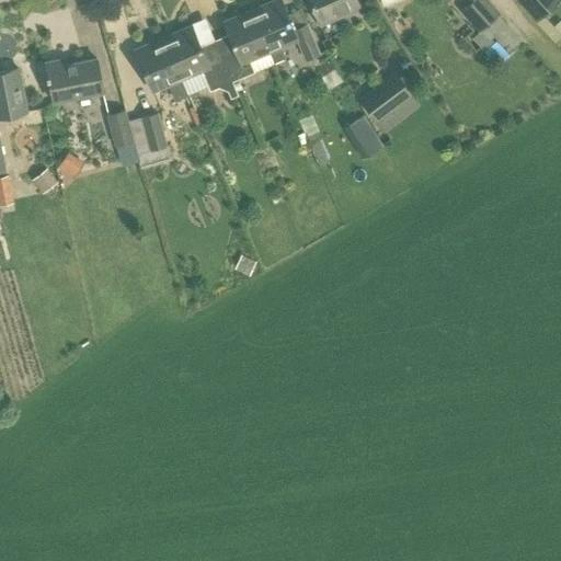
[(274,0),(251,10),(274,63),(285,58),(281,46),(295,39),(305,61),(320,54),(300,9),(286,14),(279,0),(274,0)]
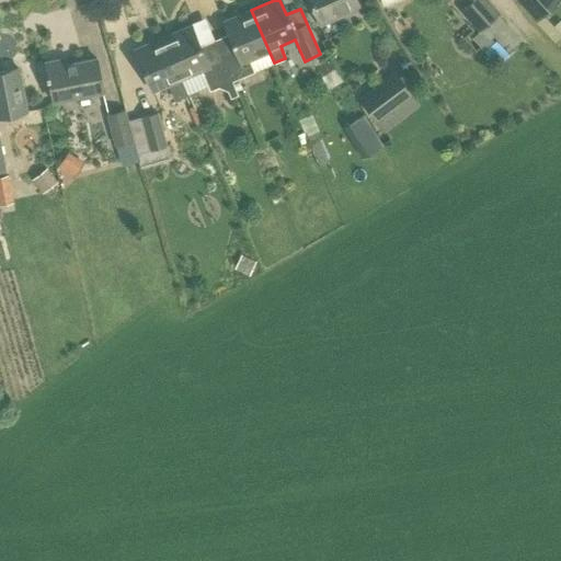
[(308,0),(319,24),(359,7),(356,0),(308,0)]
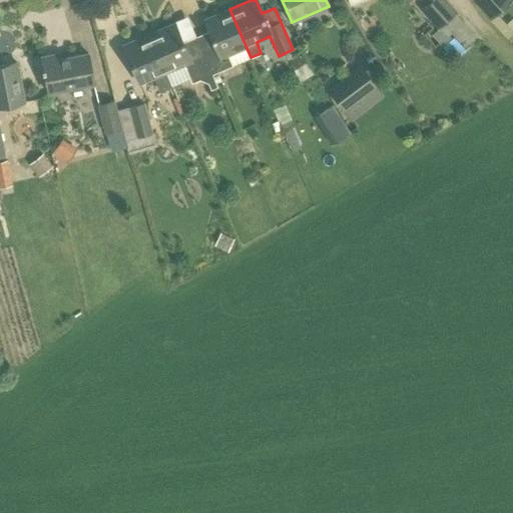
[(440,43),(464,22),(456,12),(457,11),(447,0),(421,0),(426,4),(420,10),(437,29),(432,34),(440,43)]
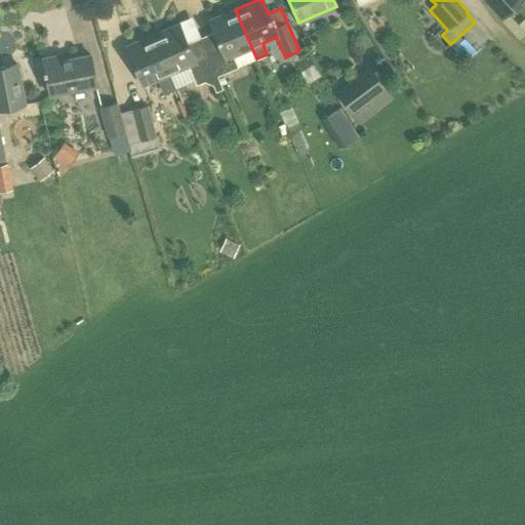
[(482,0),(500,21),(523,0),(482,0)]
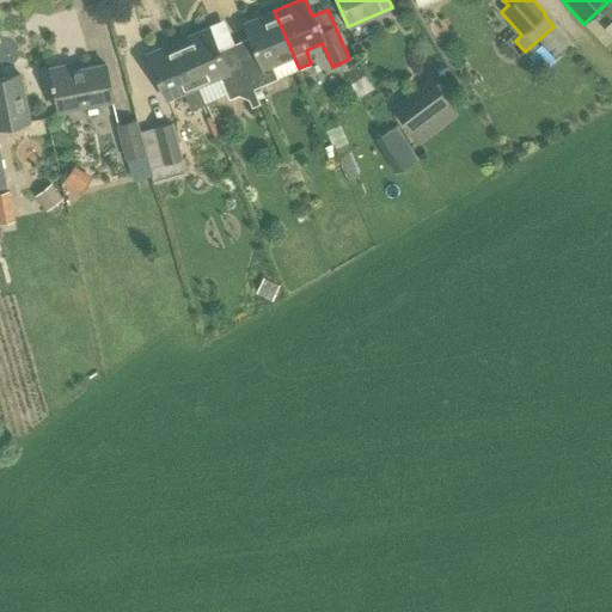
[(298,68),(299,68),(274,11),(243,24),(249,37),(231,44),(251,90),(277,79),(271,65),(292,56),(298,68)]
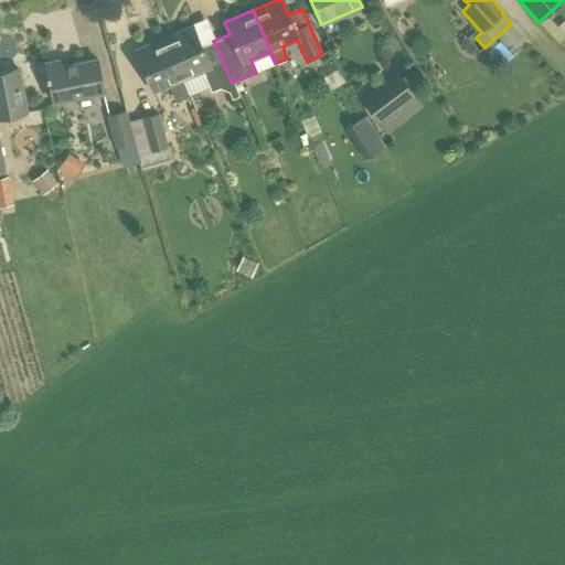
[(232,83),(213,41),(201,46),(192,25),(164,38),(182,78),(202,70),(211,92),(232,83)]
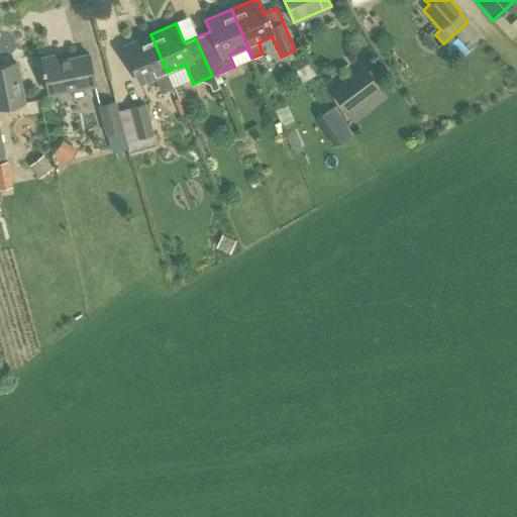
[(167,72),(150,34),(123,45),(139,84),(153,78),(161,93),(173,88),(167,72)]
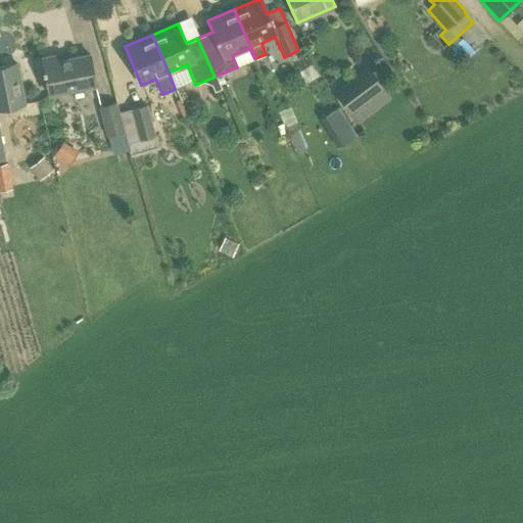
[(96,86),(90,54),(61,60),(60,55),(41,58),(48,95),(96,86)]
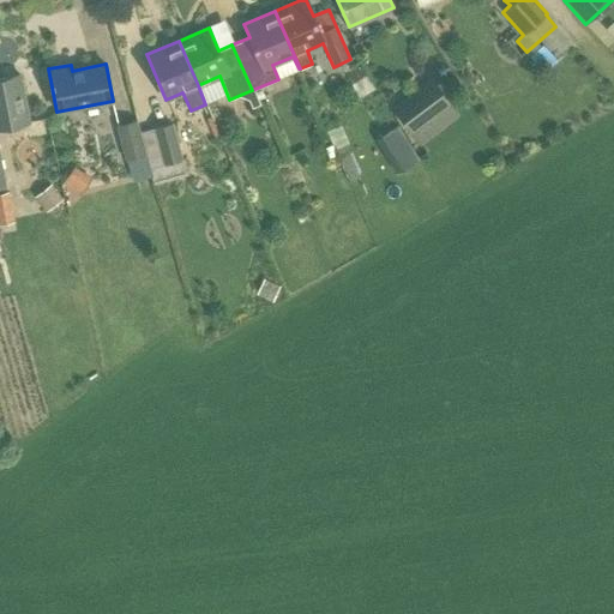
[(375,70),(359,79),(368,95),(384,85),(375,70)]
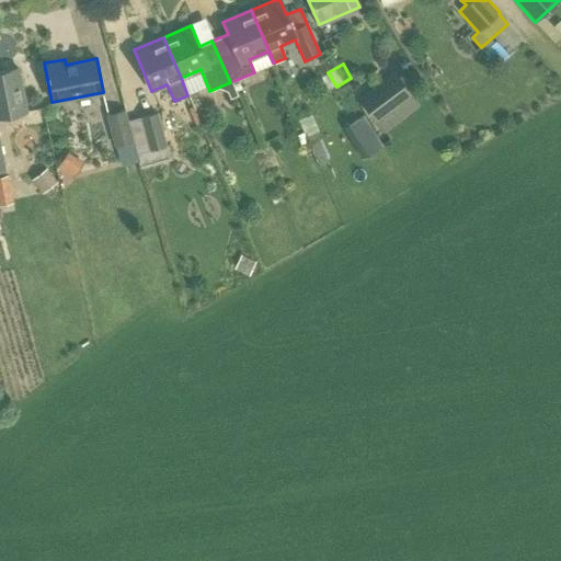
[(0,116),(26,112),(18,67),(0,70),(0,116)]
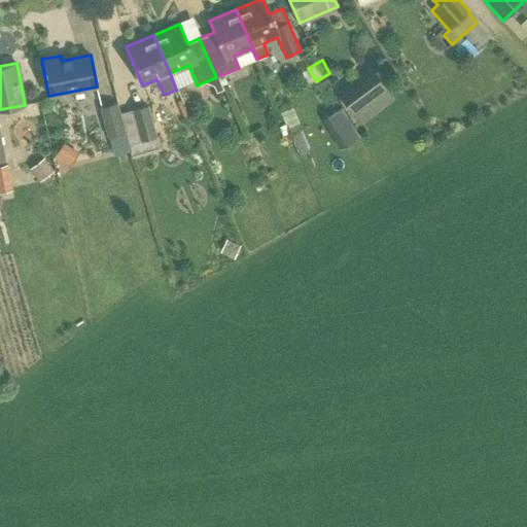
[(354,117),(389,91),(371,67),(336,93),(354,117)]
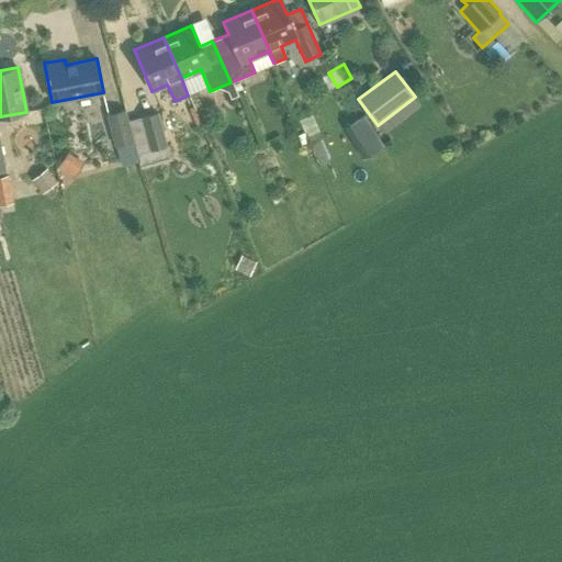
[(142,169),(128,120),(125,110),(105,115),(114,147),(116,146),(123,172),(139,167),(141,169),(142,169)]
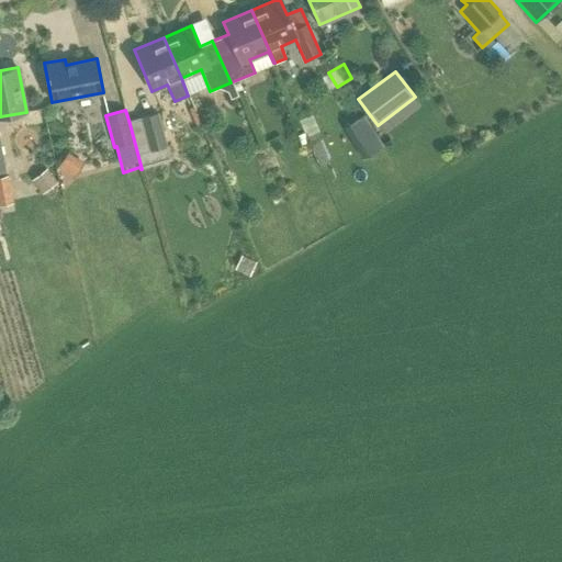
[(128,120),(142,169),(173,159),(169,144),(168,145),(158,112),(128,120)]
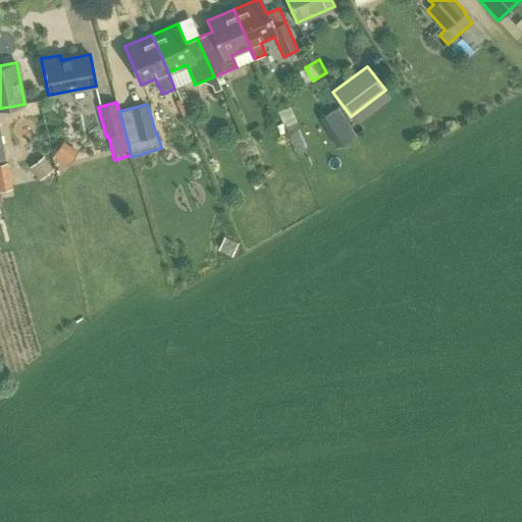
[(359,135),(341,105),(320,117),(338,147),(359,135)]
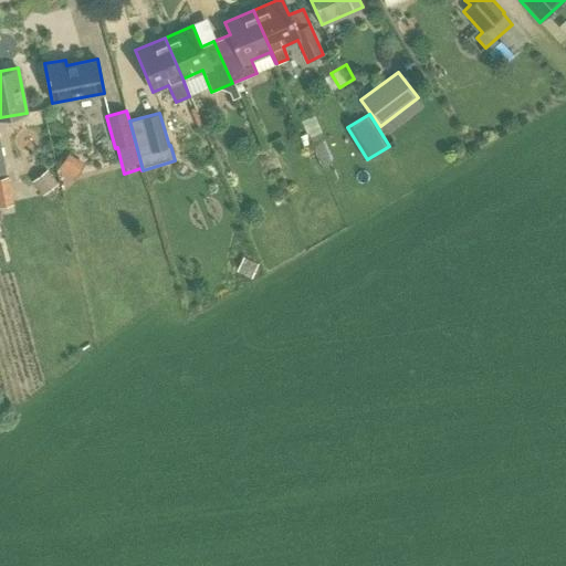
[(321,167),(331,163),(322,140),(325,139),(322,130),(308,137),(321,167)]
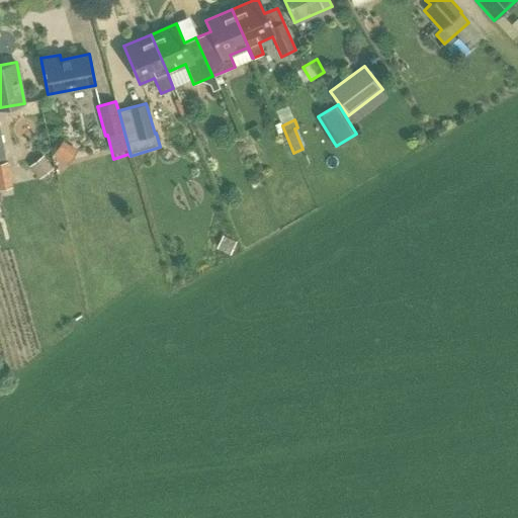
[(0,187),(9,186),(4,157),(5,157),(0,130),(0,187)]
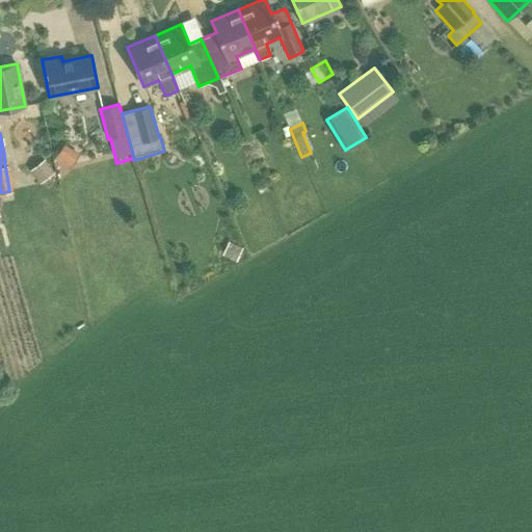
[(45,158),(30,169),(41,184),(55,173),(45,158)]
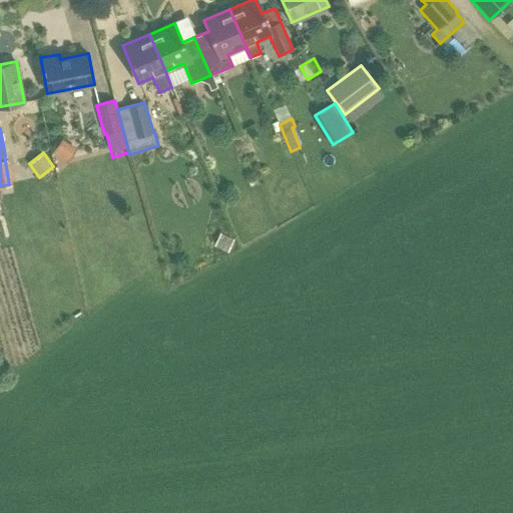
[(226,251),(232,240),(219,234),(214,246),(226,251)]
